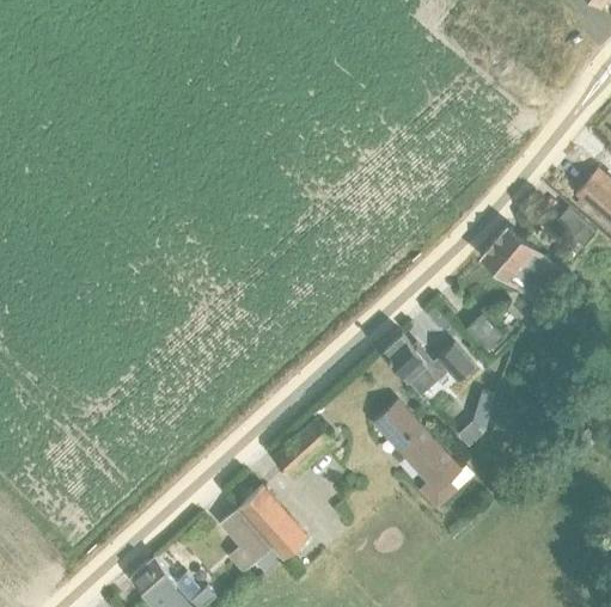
[(610,179),(598,169),(575,195),(610,221),(610,179)]
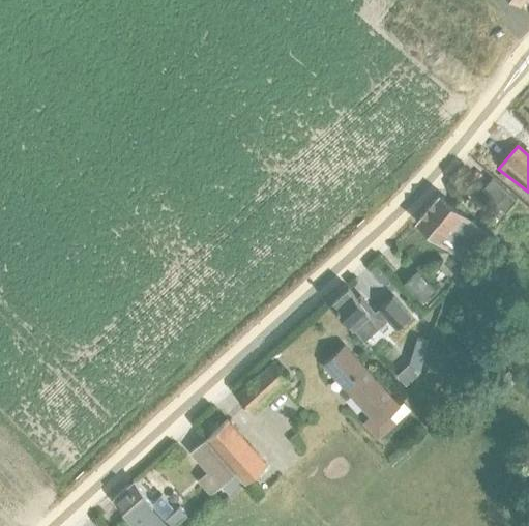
[(492,180),(481,191),(497,204),(496,207),(505,213),(517,202),(492,180)]
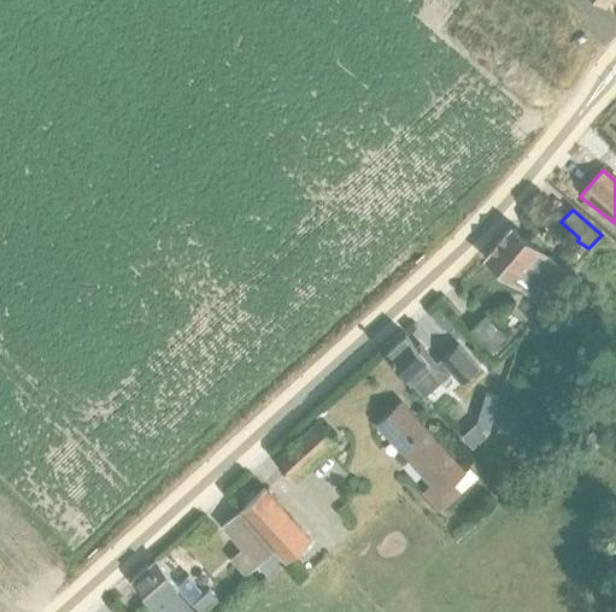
[(511,229),(485,259),(540,306),(567,275),(511,229)]
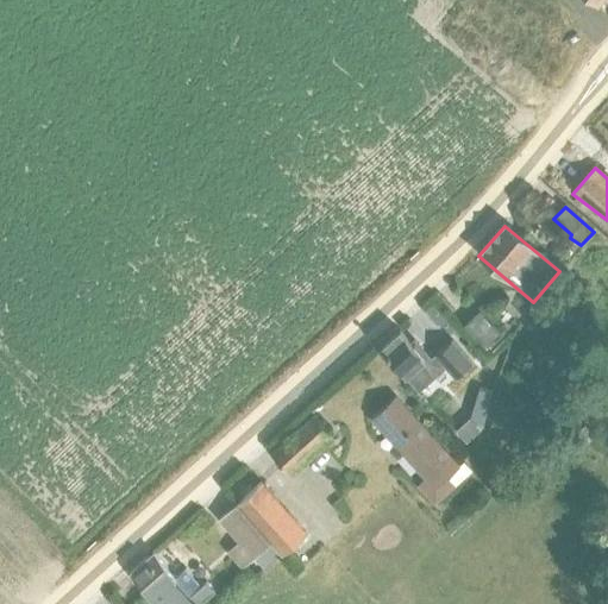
[(480,314),(465,327),(493,356),(506,343),(480,314)]
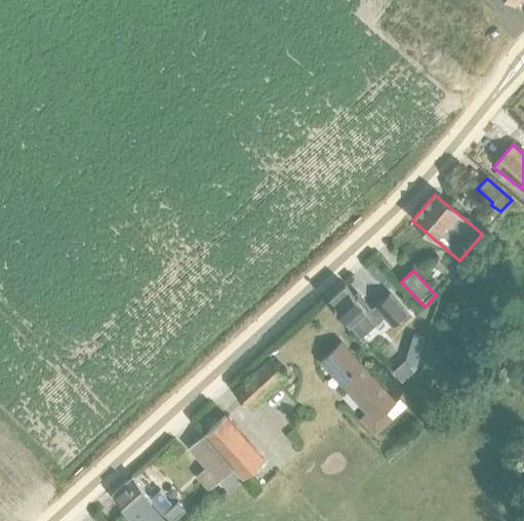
[(345,286),(328,302),(361,338),(384,318),(392,328),(407,314),(390,293),(371,310),(369,307),(366,311),(345,286)]
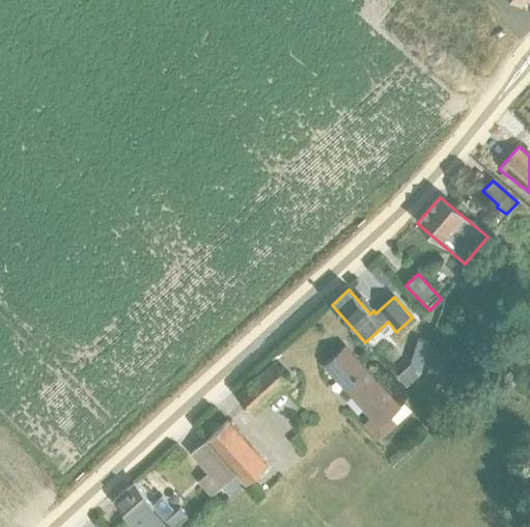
[(345,345),(323,366),(370,419),(363,425),(379,442),(412,412),(405,404),(401,407),(345,345)]
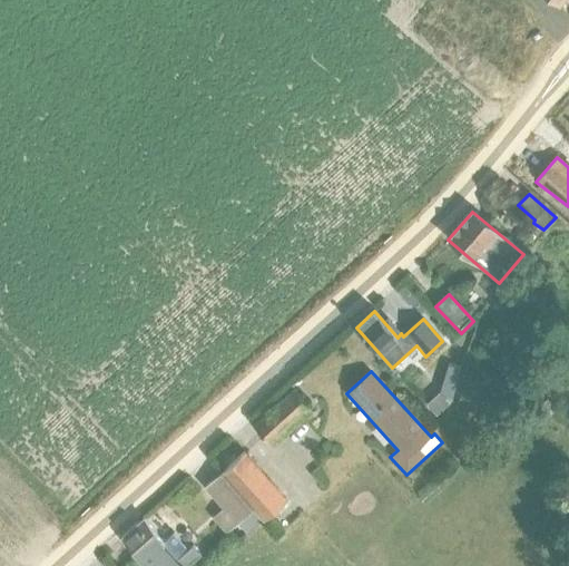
[(292,391),(253,426),(274,448),(313,412),(292,391)]
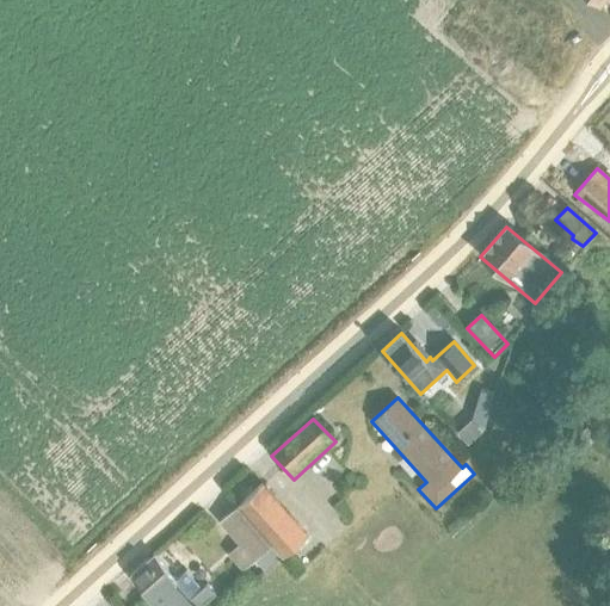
[(472,421),(456,436),(468,447),(470,445),(484,433),(472,421)]
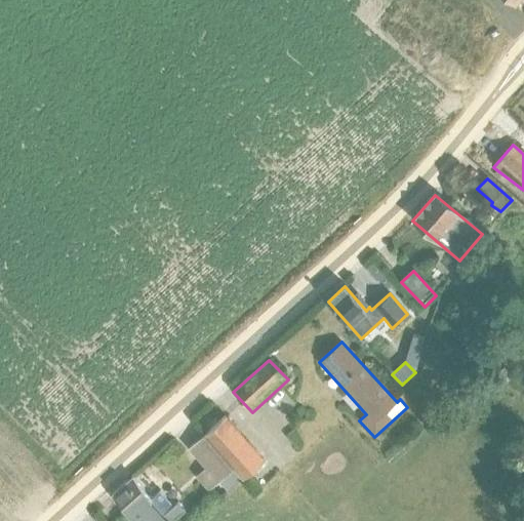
[(444,373),(433,384),(442,394),(453,383),(451,381),(444,373)]
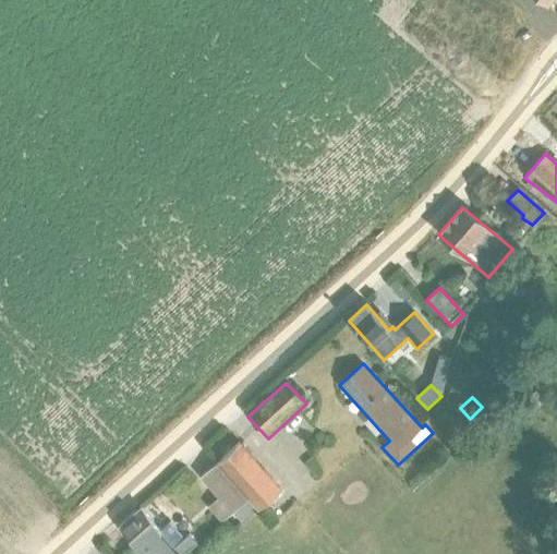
[(217,464),(257,509),(258,512),(282,491),(240,443),(217,464)]
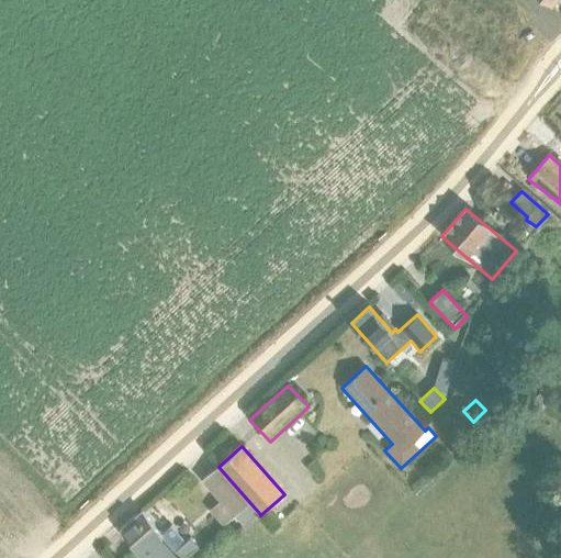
[(259,513),(219,467),(201,481),(220,502),(234,517),(244,528),(259,513)]
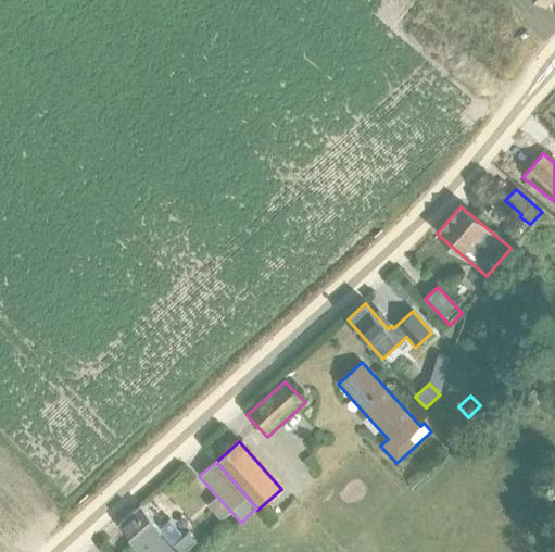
[(231,512),(217,497),(206,506),(221,522),(231,512)]
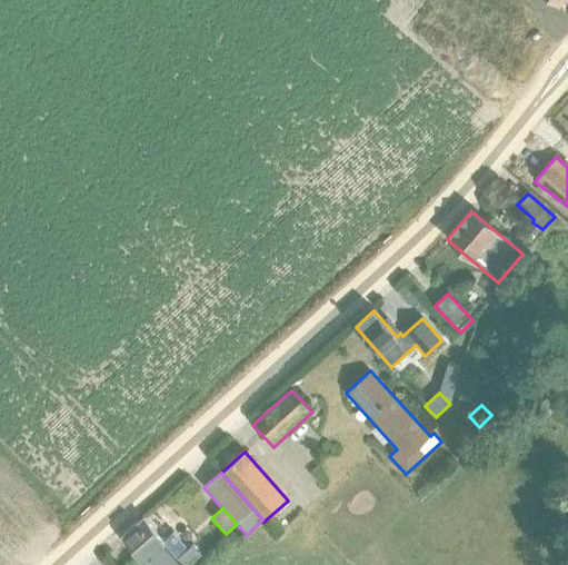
[(143,518),(121,538),(143,564),(189,564),(201,555),(193,546),(189,549),(173,533),(162,542),(143,518)]
